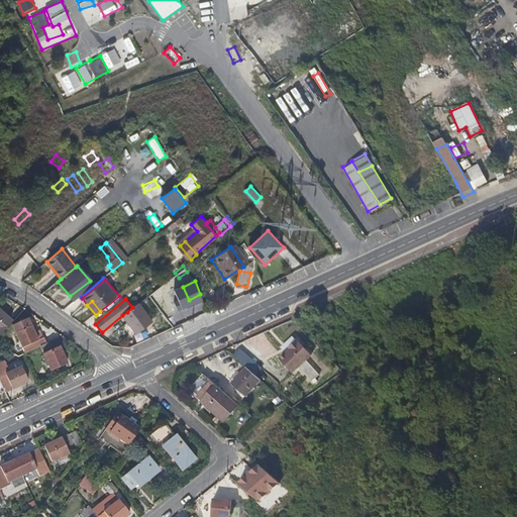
[(127,312),(122,315),(130,325),(136,333),(153,319),(139,302),(127,312)]
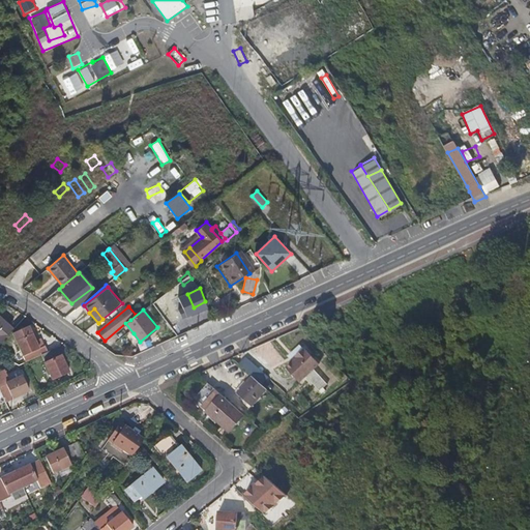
[(0,341),(11,328),(0,318),(0,341)]
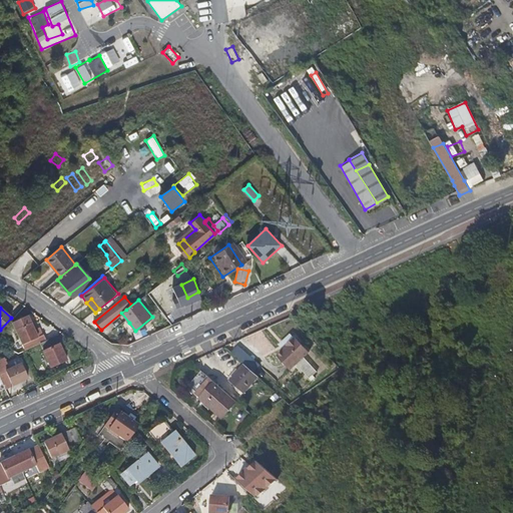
[(11,321),(24,350),(39,344),(45,341),(41,334),(36,337),(26,315),(11,321)]
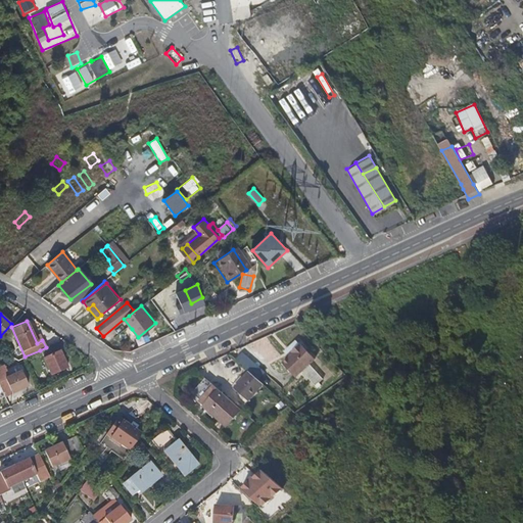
[(138,337),(132,329),(127,332),(134,340),(138,337)]
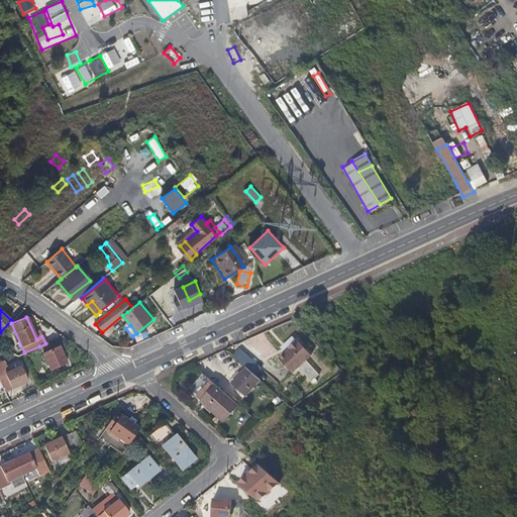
[(59,345),(55,338),(45,343),(39,346),(42,353),(50,371),(67,364),(60,346),(59,345)]
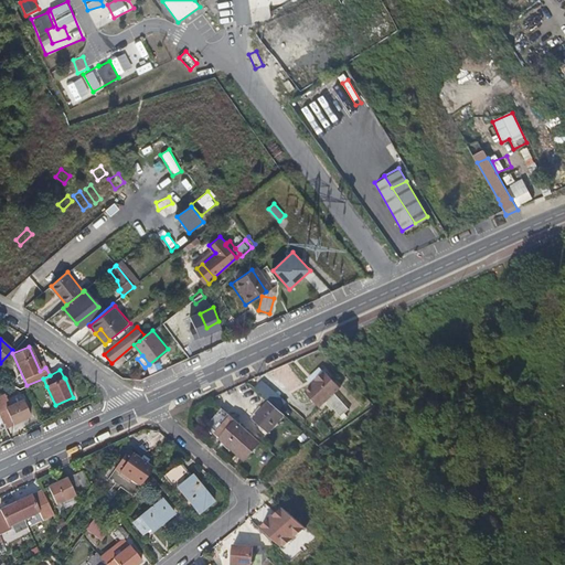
[(305,392),(319,407),(326,401),(334,393),(340,387),(326,373),(323,372),(316,380),(317,381),(312,385),(305,392)]
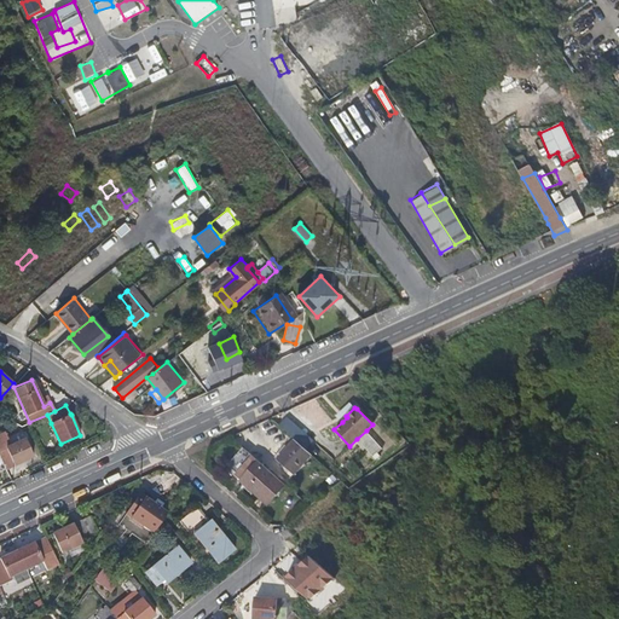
[(369,433),(358,440),(371,460),(383,451),(369,433)]
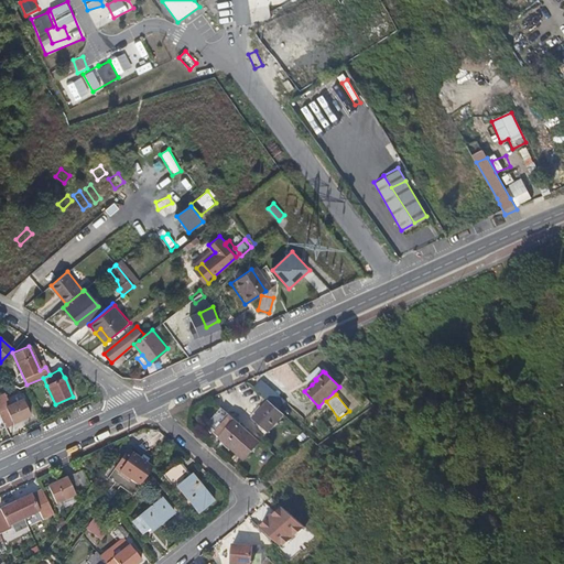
[(0,401),(0,418),(4,427),(29,416),(22,400),(4,408),(1,401),(0,401)]
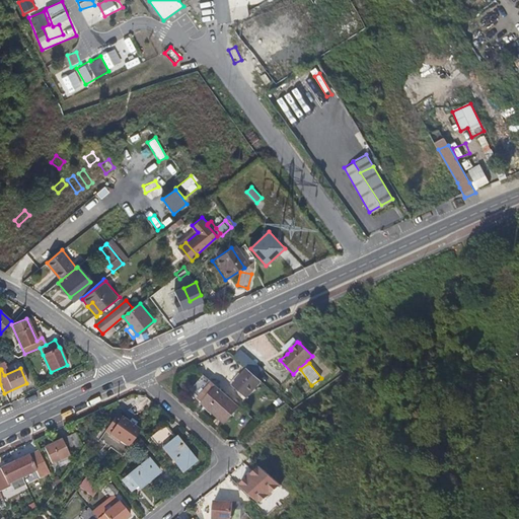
[(258,382),(244,370),(229,386),(243,398),(258,382)]
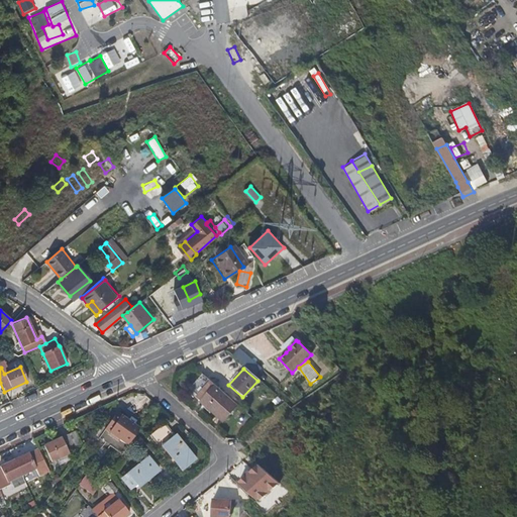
[(236,405),(210,383),(195,399),(222,422),(236,405)]
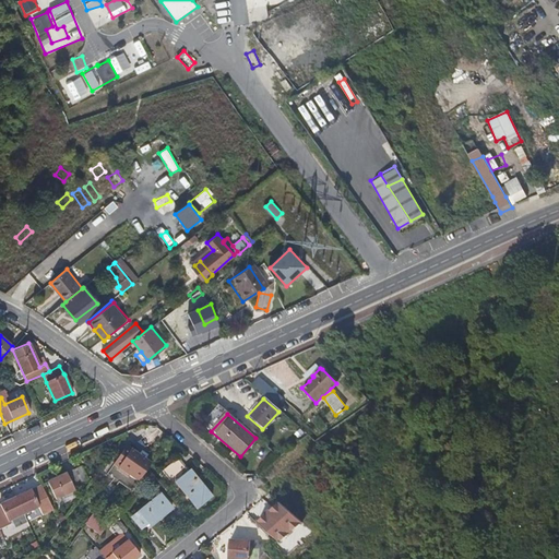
[(120,455),(114,464),(138,483),(152,463),(127,445),(122,452),(120,455)]
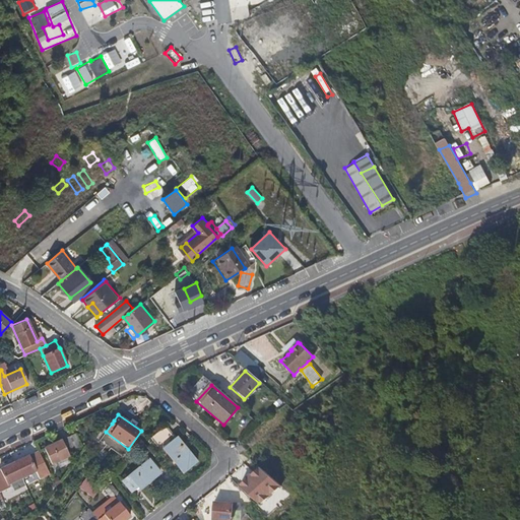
[(163,448),(175,438),(167,429),(152,441),(160,450),(163,448)]
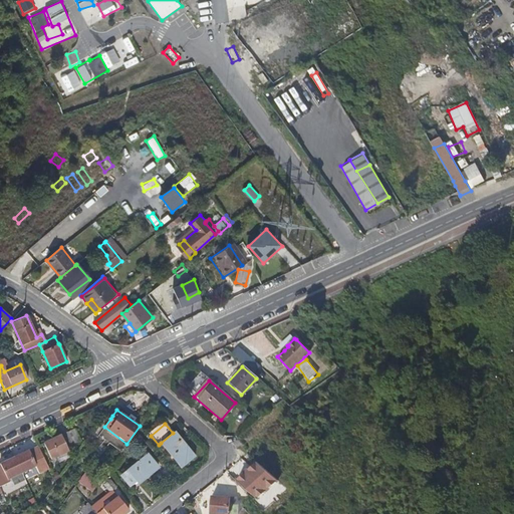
[(174,432),(173,433),(161,443),(182,468),(196,457),(186,444),(184,444),(174,432)]
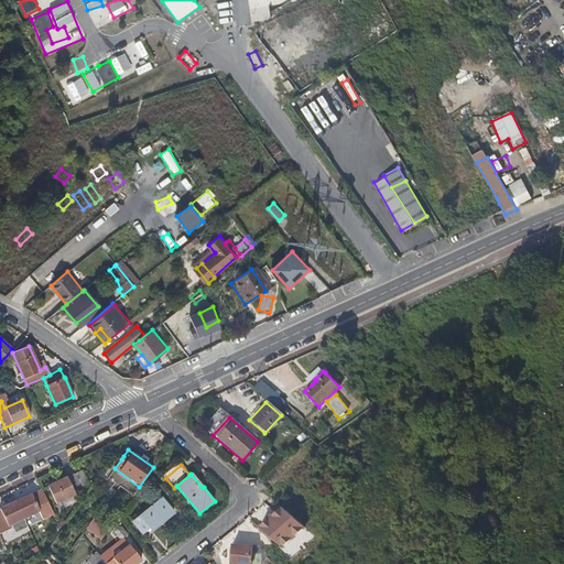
[(75,475),(49,487),(57,505),(76,496),(76,495),(84,492),(75,475)]
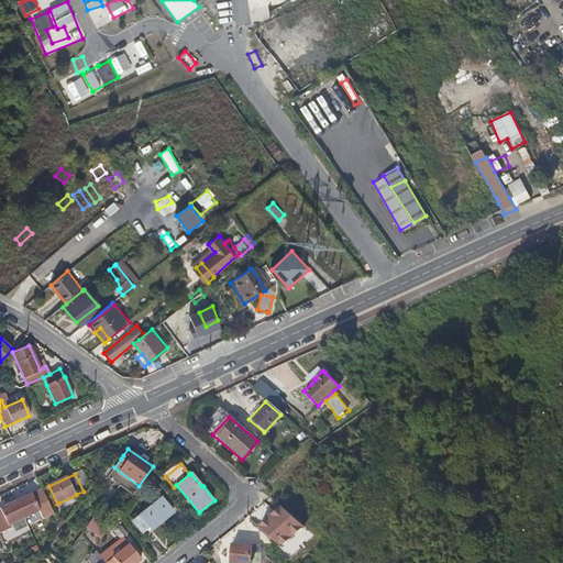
[(31,495),(17,503),(24,519),(40,512),(39,511),(50,505),(42,490),(32,496),(31,495)]
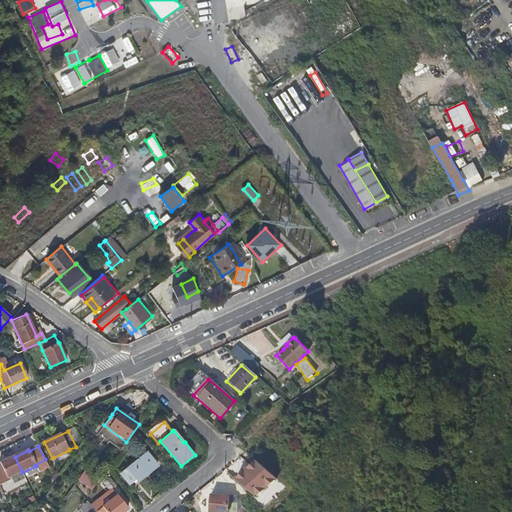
[(145,454),(121,473),(129,484),(136,478),(139,481),(156,466),(145,454)]
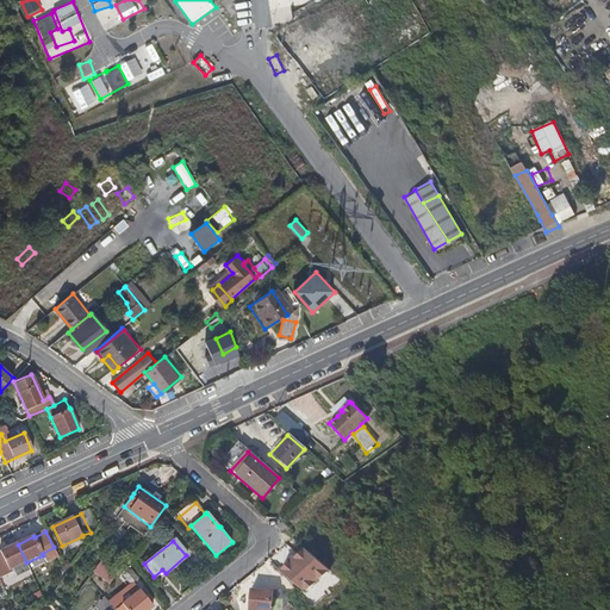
[(336,580),(307,542),(293,552),(287,543),(272,555),(279,565),(280,564),(304,595),(312,589),(317,595),(336,580)]
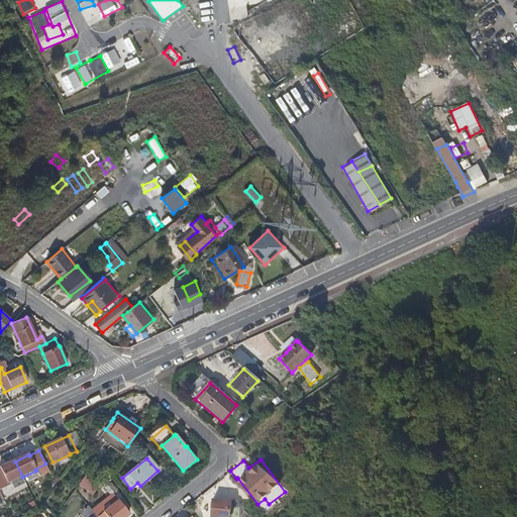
[(22,477),(15,461),(0,469),(0,488),(1,490),(9,486),(7,484),(22,477)]
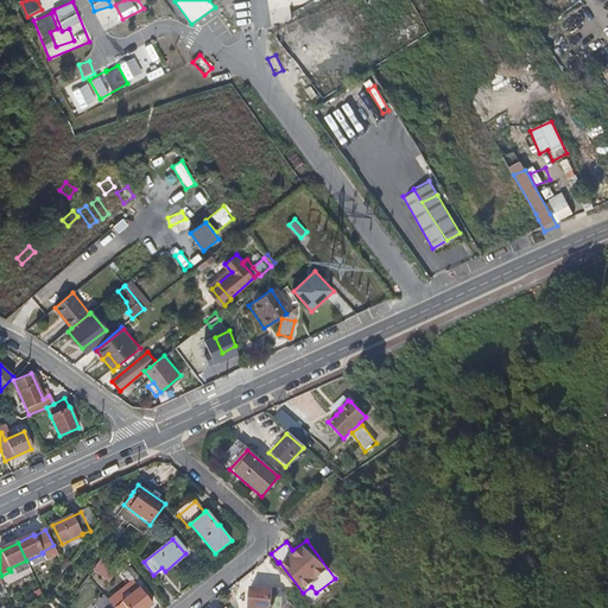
[(105,562),(100,569),(111,576),(115,570),(105,562)]
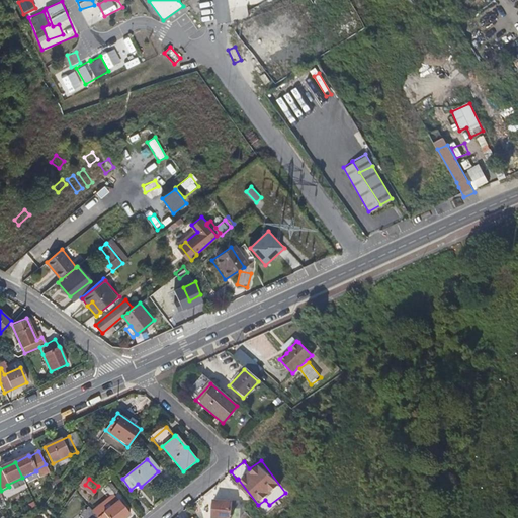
[(116,490),(110,480),(100,487),(107,497),(116,490)]
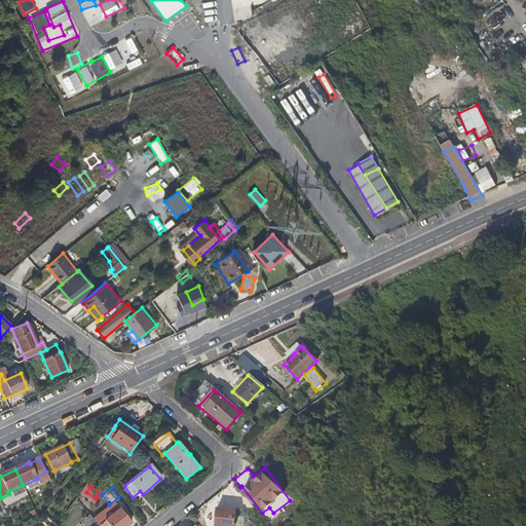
[(94,519),(99,525),(127,525),(133,523),(120,509),(103,523),(97,516),(94,519)]
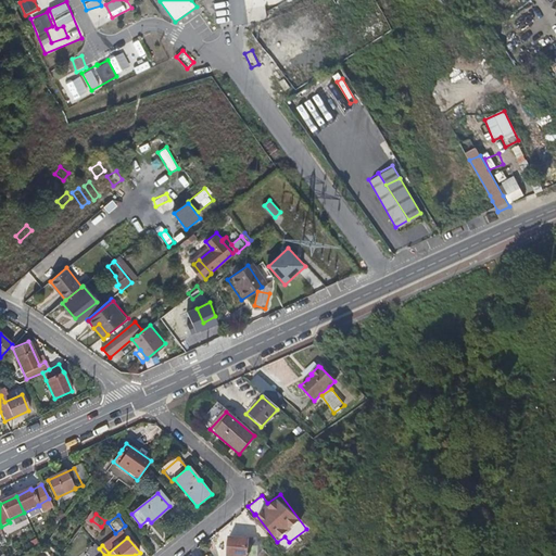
[(256,555),(267,542),(229,538),(227,555),(256,555)]
